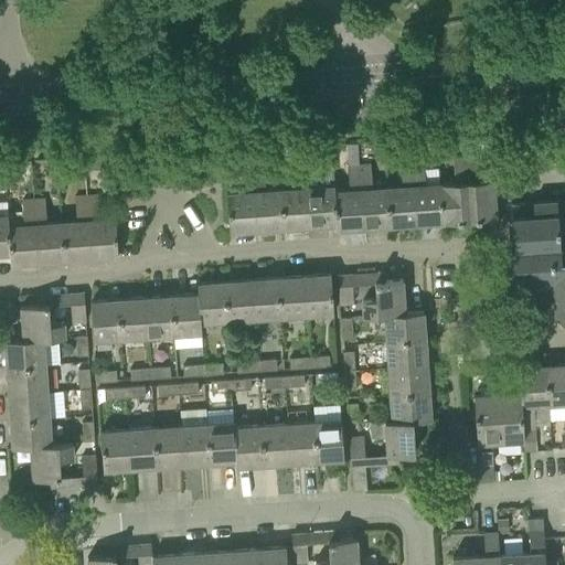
[(443,222),(470,220),(466,156),(454,157),(455,182),(440,182),(440,181),(439,182),(443,222)]
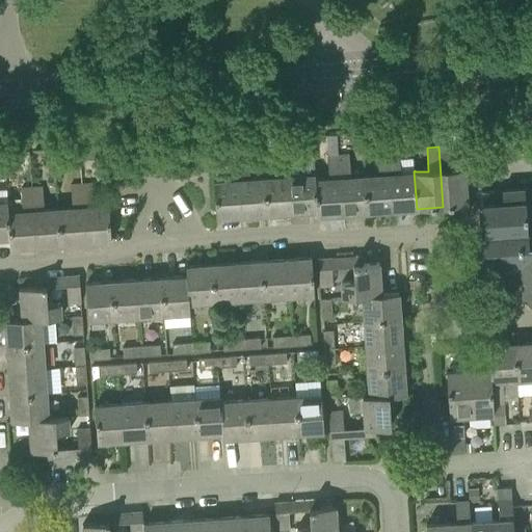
[(443,207),(468,206),(464,168),(450,169),(449,147),(439,147),(443,207)]
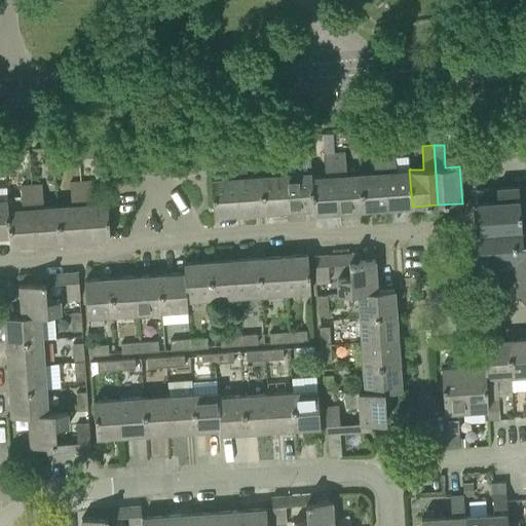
[(388,209),(412,207),(409,170),(396,170),(395,148),(384,149),(388,209)]
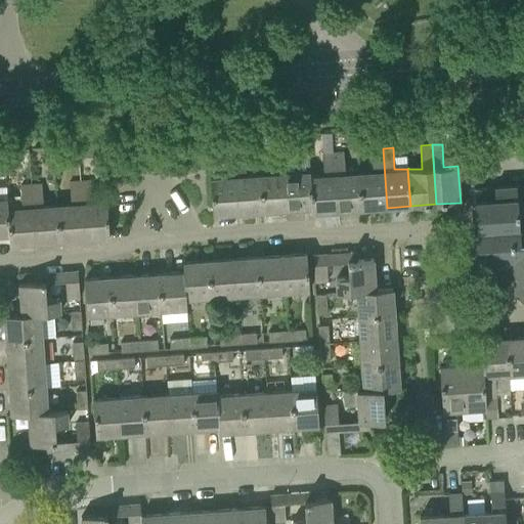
[(361,209),(387,208),(383,148),(372,149),(373,171),(358,172),(361,209)]
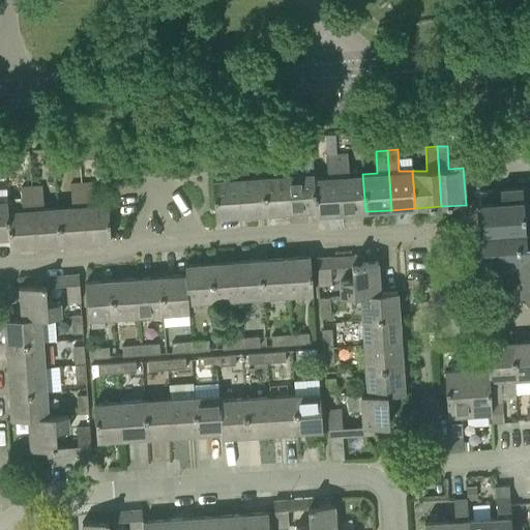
[(291,212),(315,210),(314,177),(313,172),(298,173),(297,151),(287,152),(291,212)]
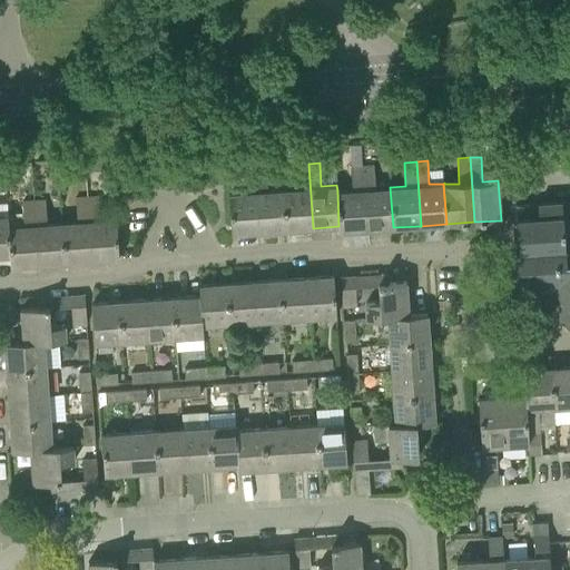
[(285,229),(313,228),(308,164),(296,165),(297,188),(283,189),(285,229)]
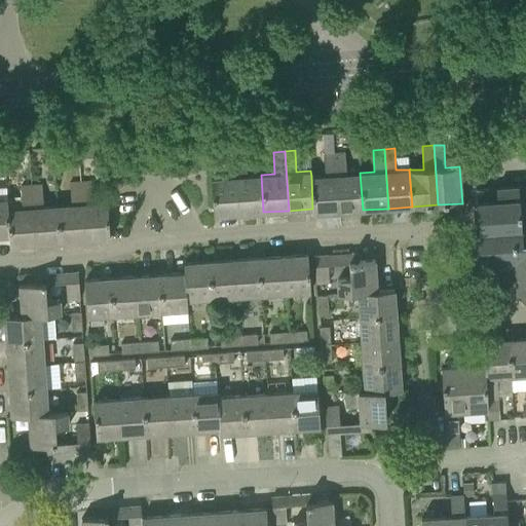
[(313,214),(338,212),(334,152),(324,153),(325,175),(311,176),(312,209),(313,214)]
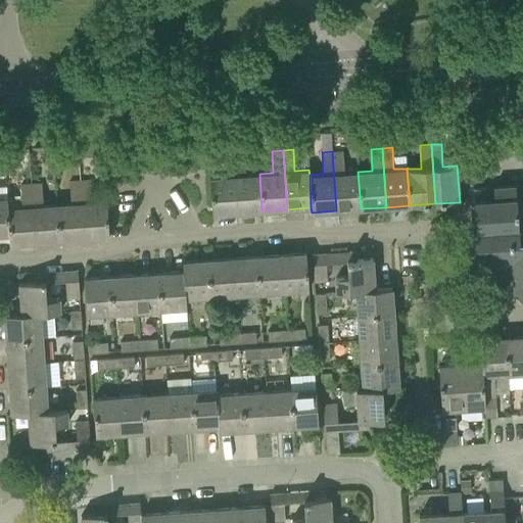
[(336,210),(361,208),(358,172),(344,173),(342,151),(332,151),(336,210)]
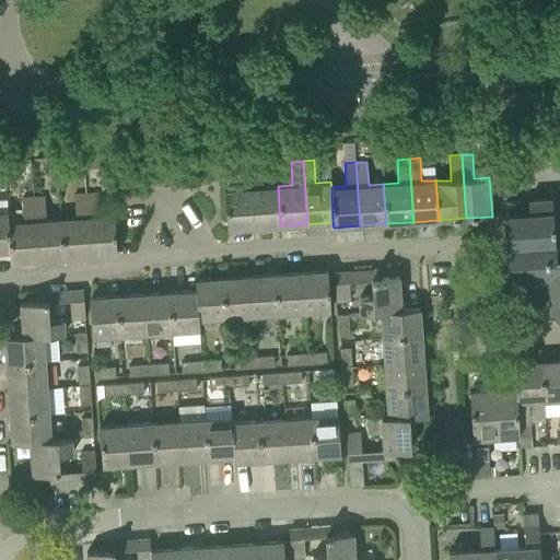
[(228,230),(254,228),(249,164),(238,165),(241,189),(225,190),(228,230)]
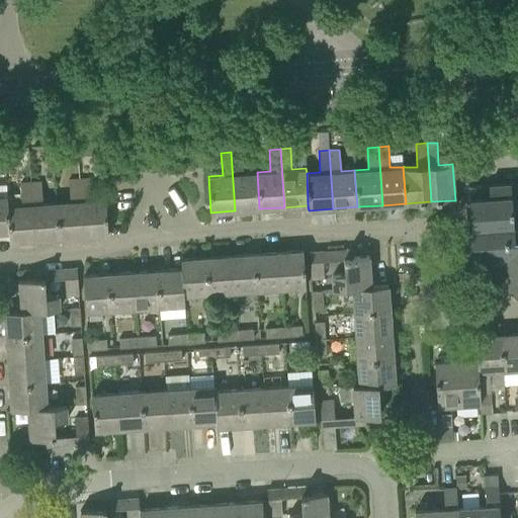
[(235,210),(259,208),(257,172),(244,173),(242,152),(231,152),(235,210)]
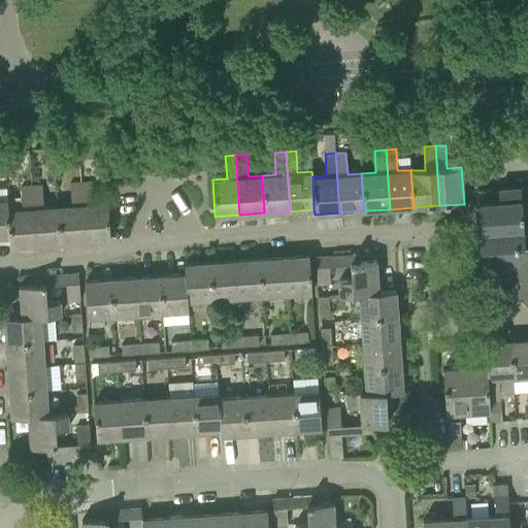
[(110,239),(110,227),(108,202),(93,203),(91,180),(80,182),(85,241),(110,239)]
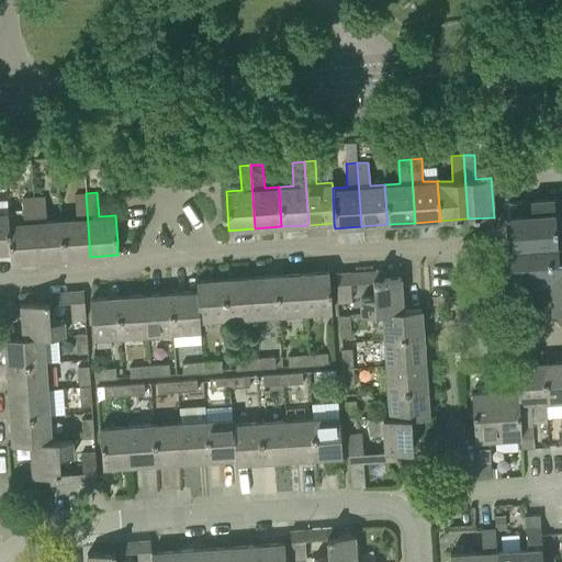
[(65,259),(90,257),(86,193),(75,194),(76,217),(62,218),(65,259)]
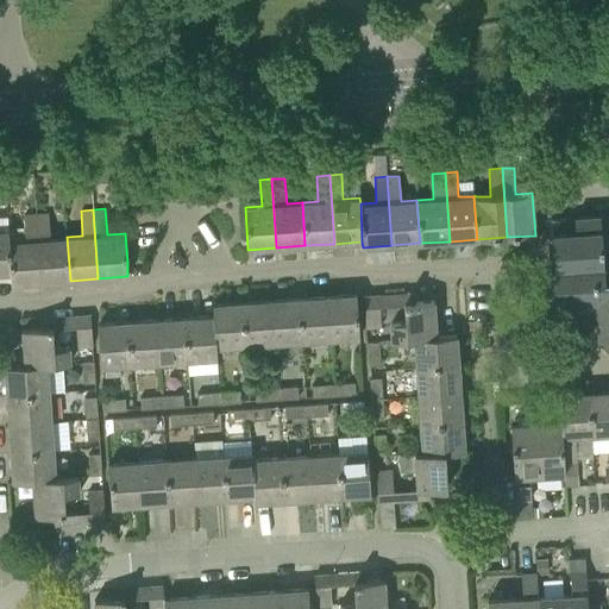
[(12,284),(42,282),(37,213),(24,214),(25,240),(8,242),(11,272),(12,284)]
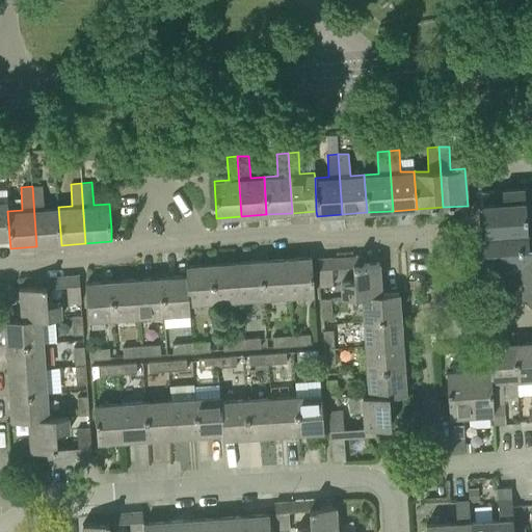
[(36,246),(61,245),(58,207),(44,208),(43,186),(32,186),(36,246)]
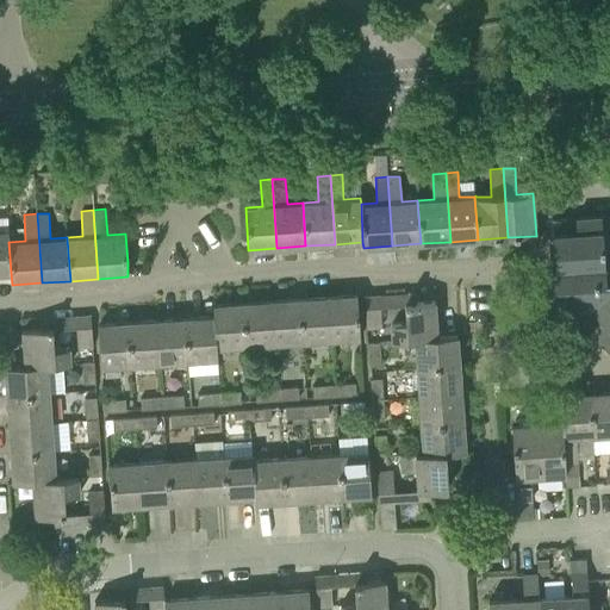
[(609,216),(576,218),(552,221),(555,267),(547,268),(549,305),(566,304),(567,323),(597,322),(599,338),(609,336),(609,216)]
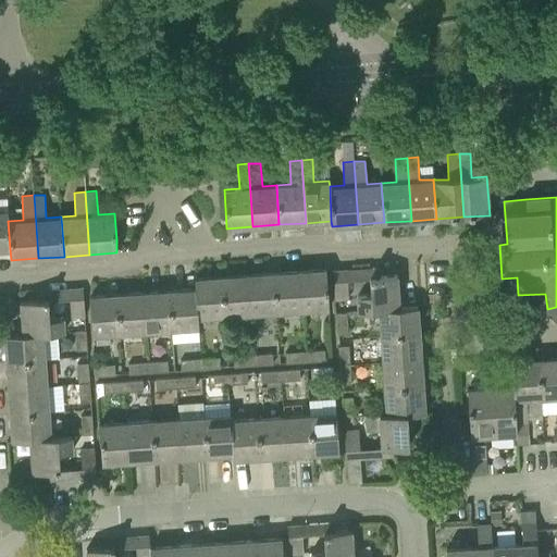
[(0,249),(10,249),(8,221),(8,210),(0,210),(0,249)]
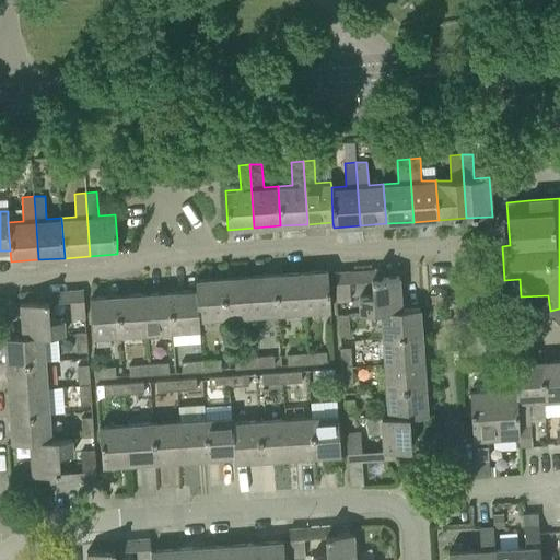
[(303,313),(330,311),(327,271),(300,272),(303,313)]
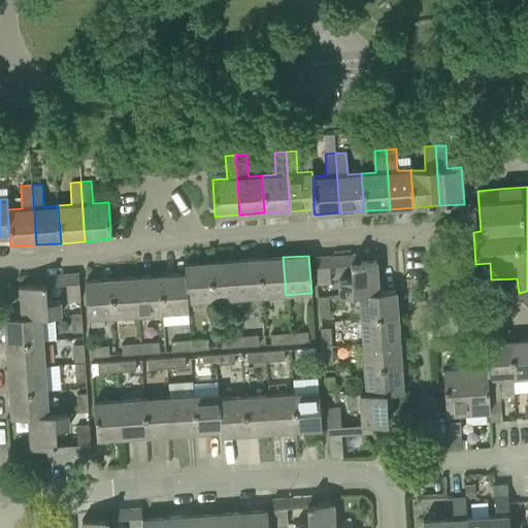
[(317,285),(330,284),(328,256),(315,257),(317,285)]
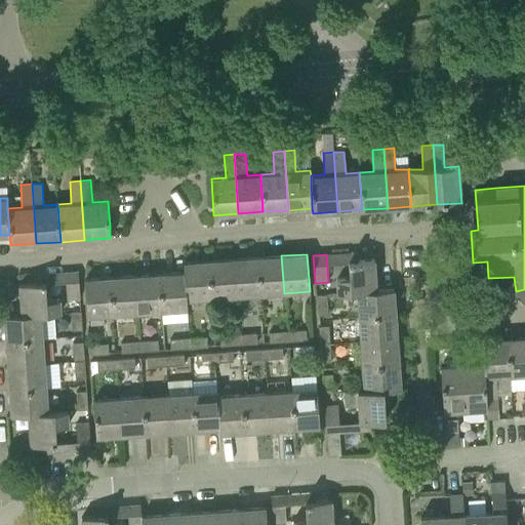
[(259,294),(284,293),(281,255),(256,257),(259,294)]
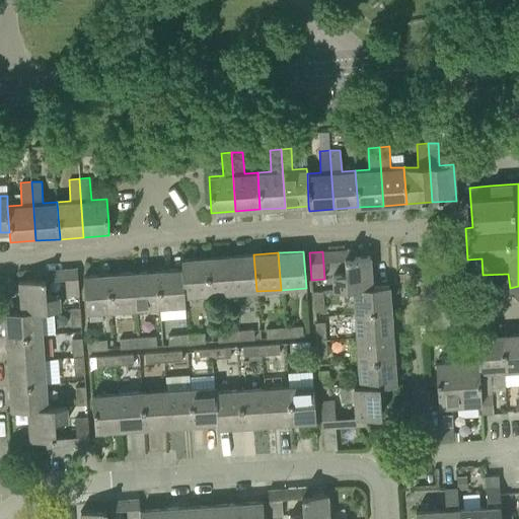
[(231,293),(256,291),(253,254),(229,256),(231,293)]
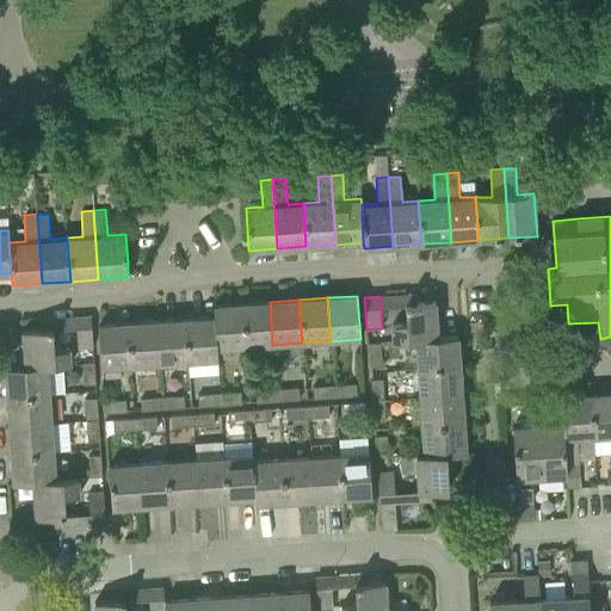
[(246,347),(272,345),(270,302),(242,303),(246,347)]
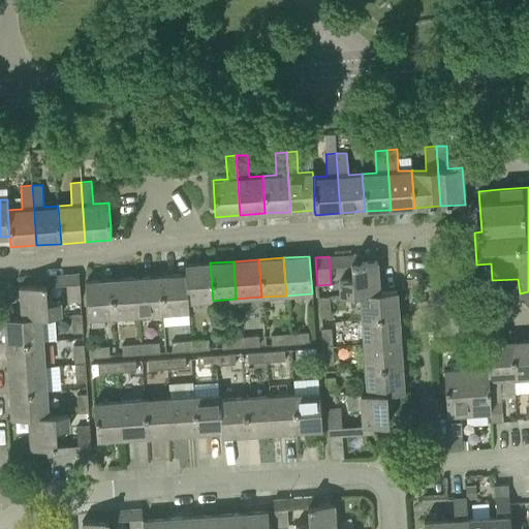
[(359,294),(379,292),(377,261),(350,263),(351,281),(338,282),(339,296),(359,294)]
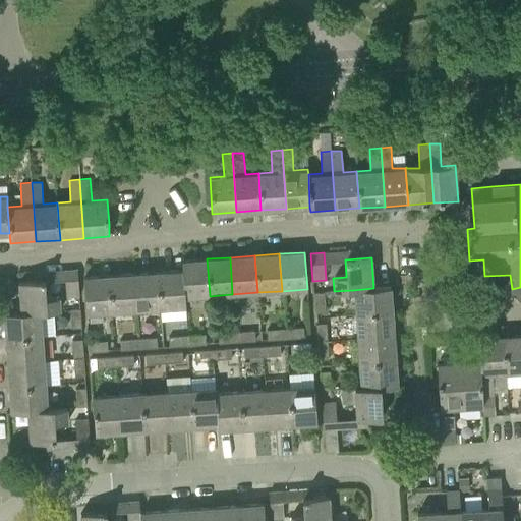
[(185,298),(210,296),(207,258),(181,261),(182,271),(185,298)]
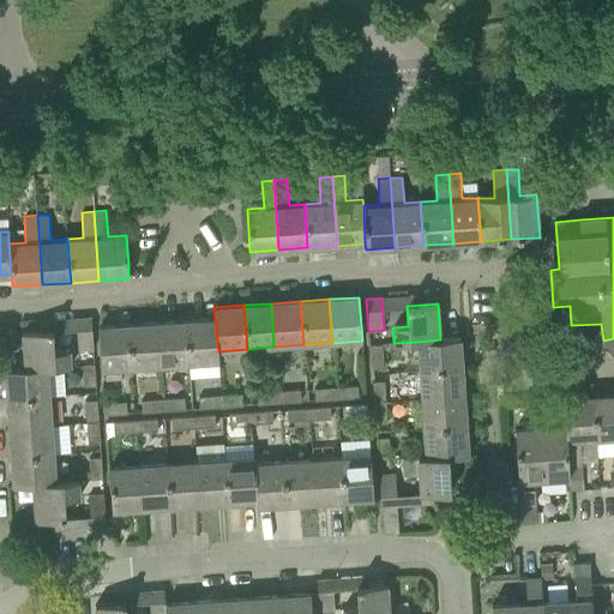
[(83,368),(95,368),(91,318),(76,319),(78,350),(82,350),(83,368)]
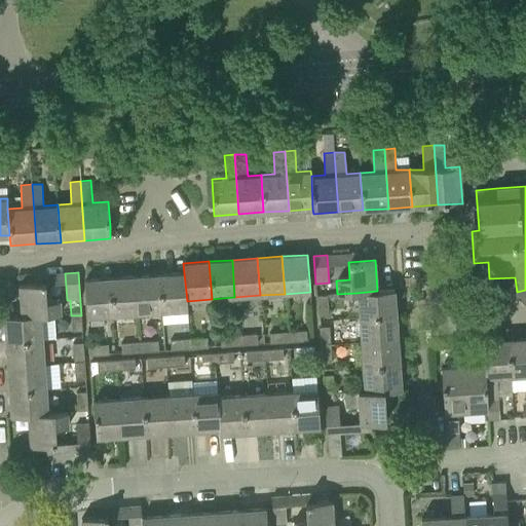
[(187,310),(187,301),(184,273),(158,275),(161,312),(187,310)]
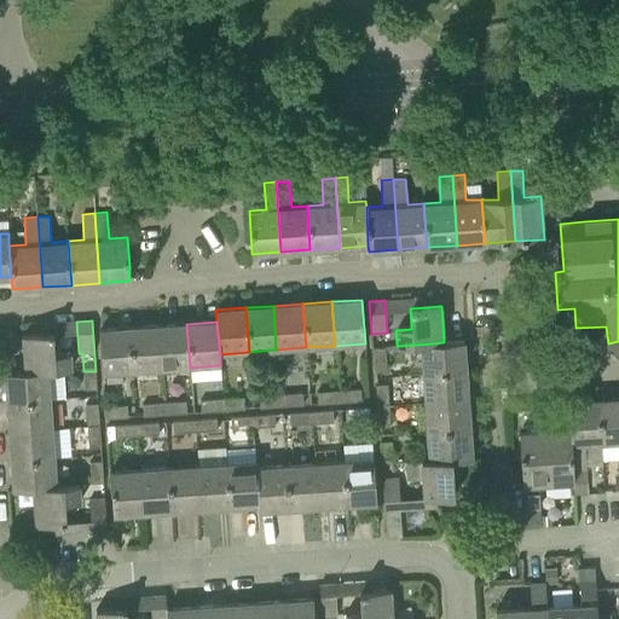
[(162,369),(190,368),(186,324),(158,325),(162,369)]
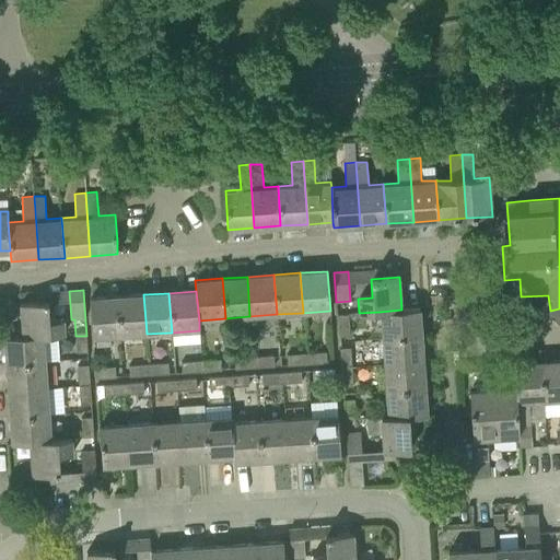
[(119,336),(147,334),(143,294),(116,296),(119,336)]
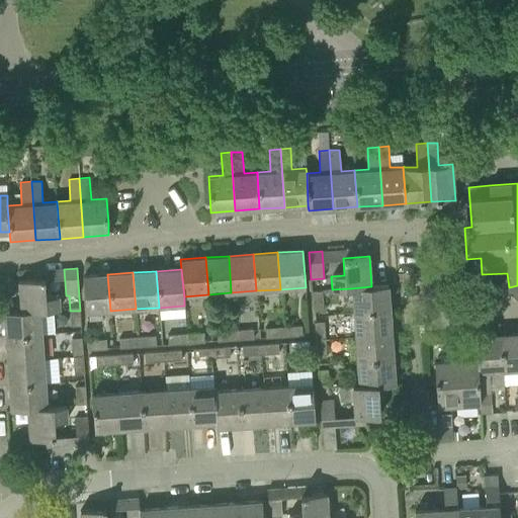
[(86,313),(110,311),(107,274),(83,276),(86,313)]
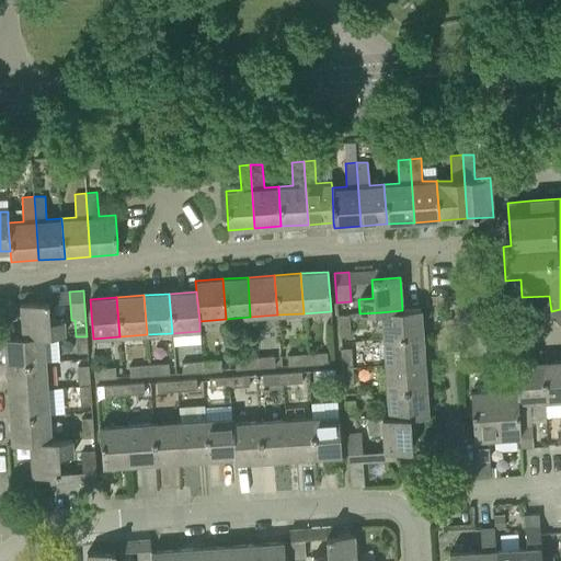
[(44,336),(66,334),(65,319),(49,320),(48,302),(20,304),(22,336),(44,336)]
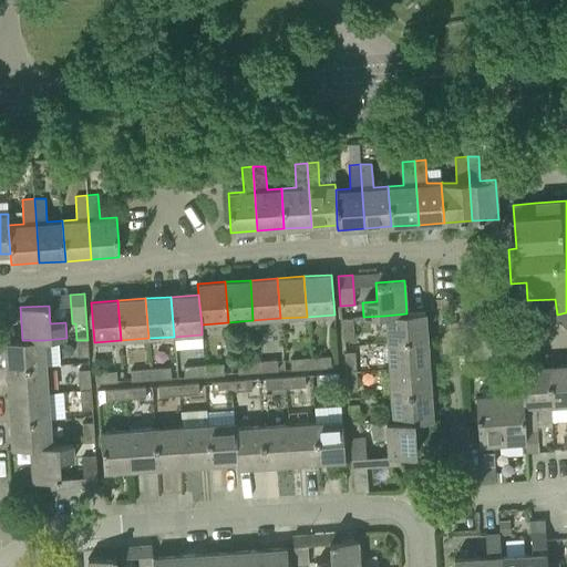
[(387,342),(426,340),(424,312),(406,313),(384,316),(387,342)]
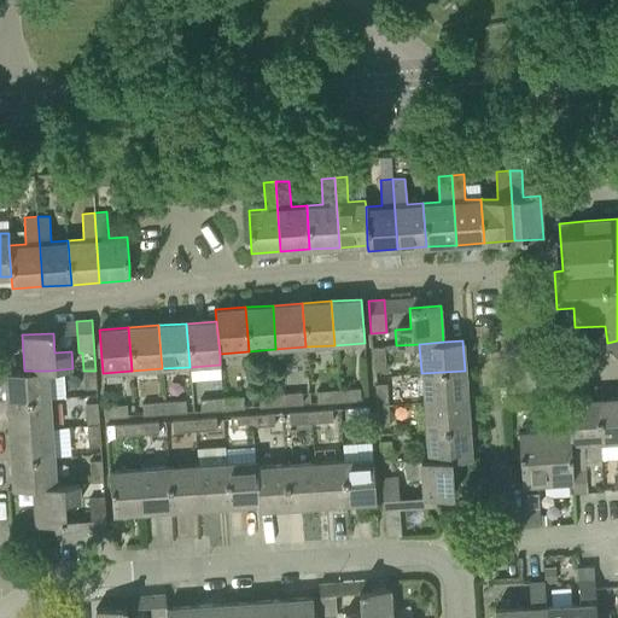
[(374,369),(385,368),(384,348),(372,348),(374,369)]
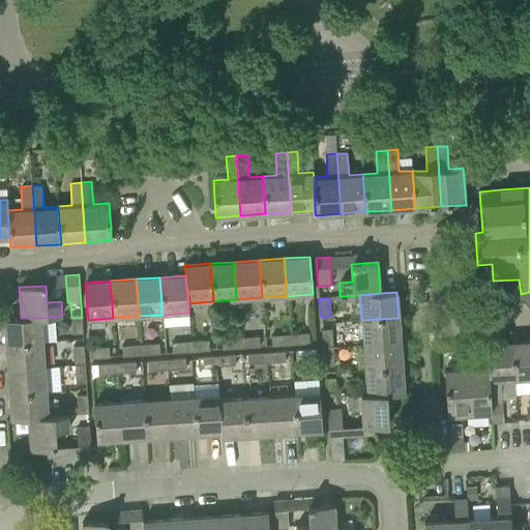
[(5,345),(43,342),(41,318),(21,318),(4,320),(5,345)]
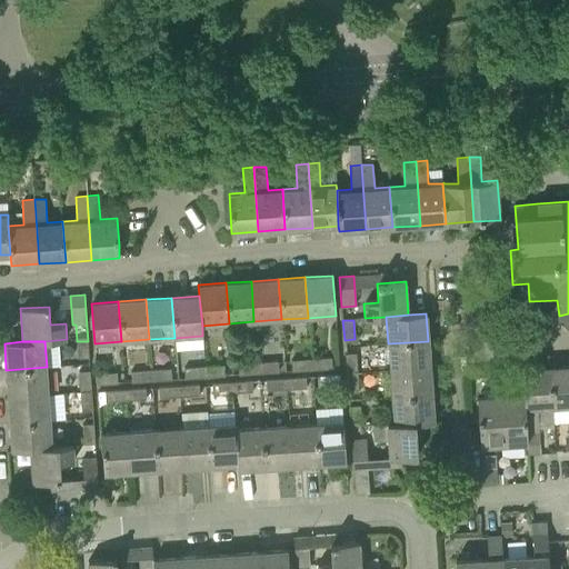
[(78,358),(89,357),(88,341),(77,341),(78,358)]
